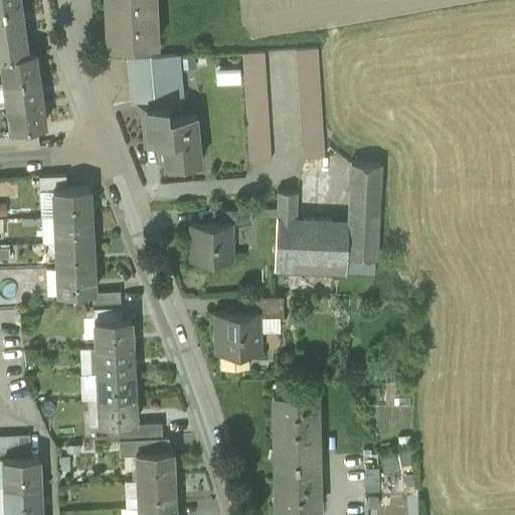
[(115,34),(115,47),(150,45),(147,0),(104,0),(105,12),(114,12),(114,21),(105,21),(106,35),(115,34)]
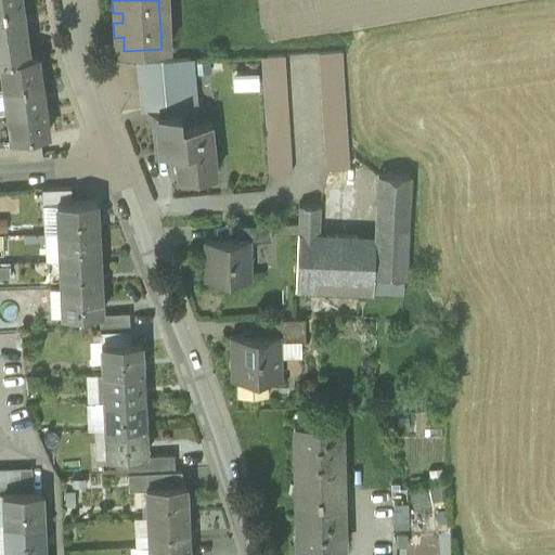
[(21,5),(0,8),(0,35),(24,31),(21,5)]
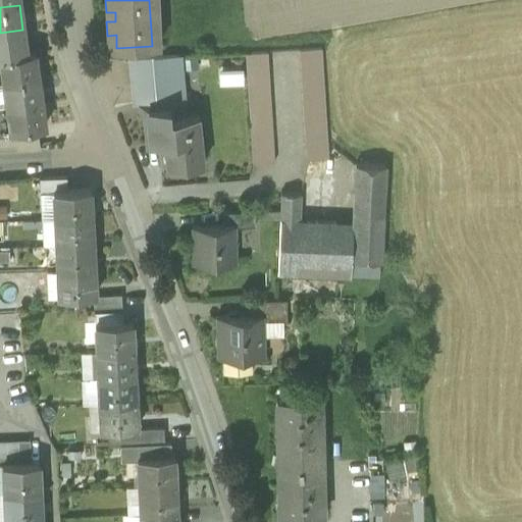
[(115,12),(106,12),(106,21),(115,21),(115,12)]
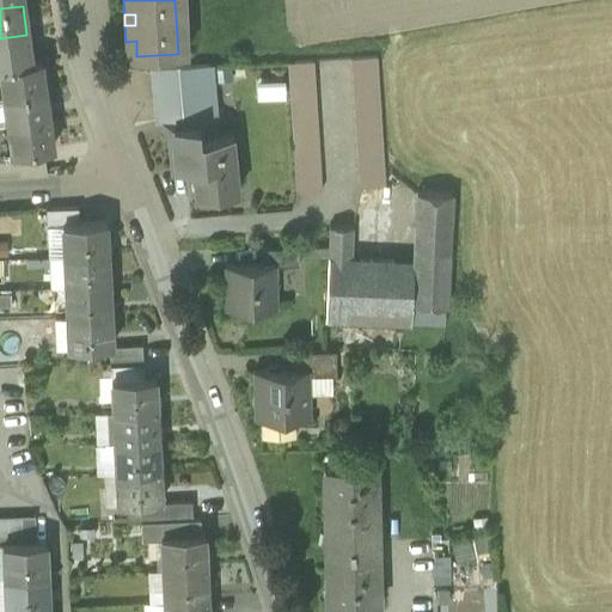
[(0,67),(30,63),(26,35),(0,38),(0,67)]
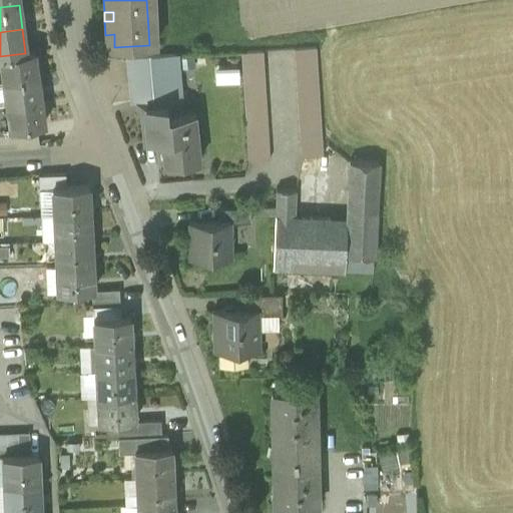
[(114,34),(105,35),(105,47),(114,47),(114,34)]
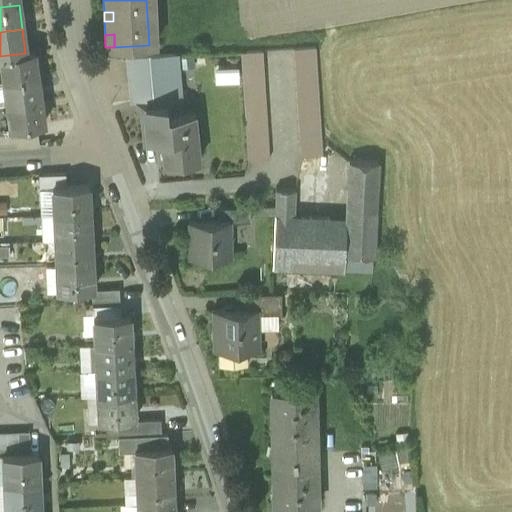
[(293,49),(293,60),(315,58),(314,48),(293,49)]
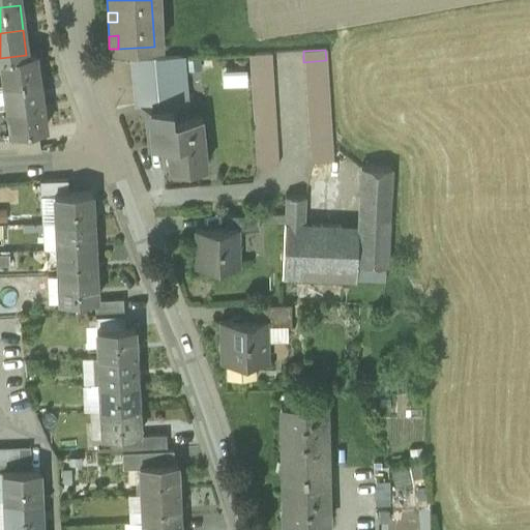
[(249,55),(251,65),(272,64),(271,53),(249,55)]
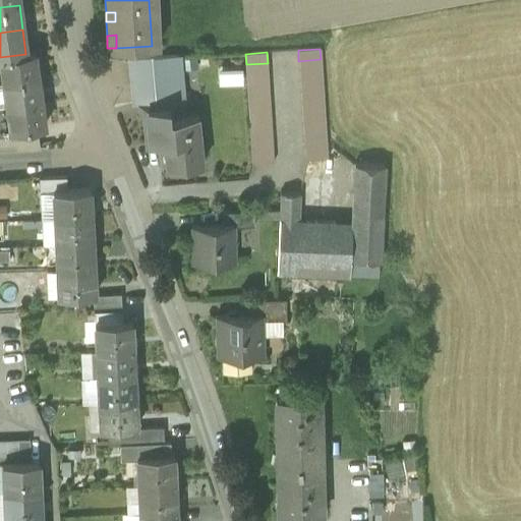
[(0,57),(0,63),(3,82),(38,77),(34,53),(25,54),(0,57)]
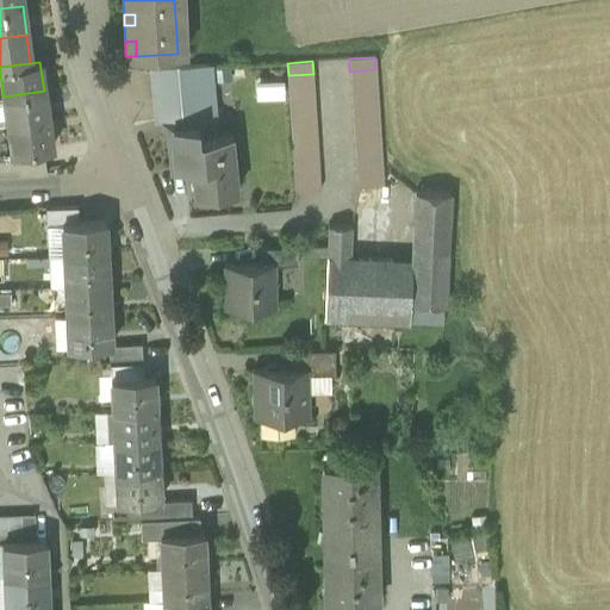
[(172,122),(173,128),(197,125),(198,137),(218,136),(212,75),(216,75),(216,73),(212,73),(212,67),(179,68),(184,120),(172,122)]
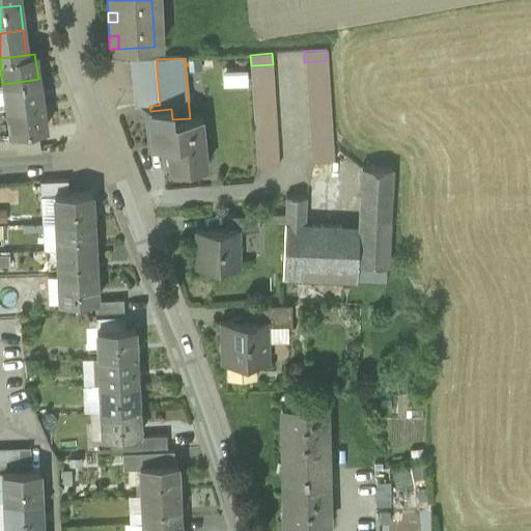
[(130,60),(134,107),(149,106),(160,105),(156,59),(130,60)]
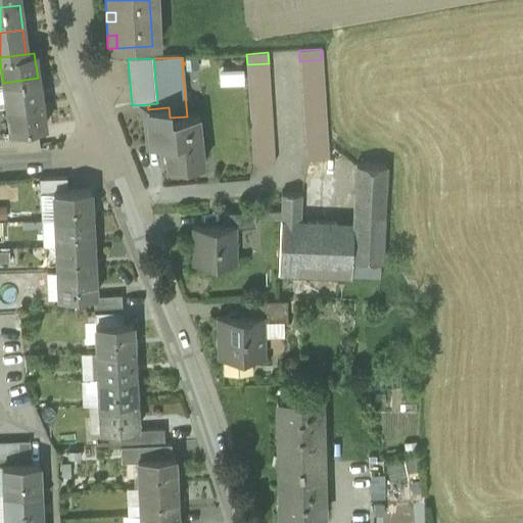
[(299,61),(300,73),(323,70),(322,59),(299,61)]
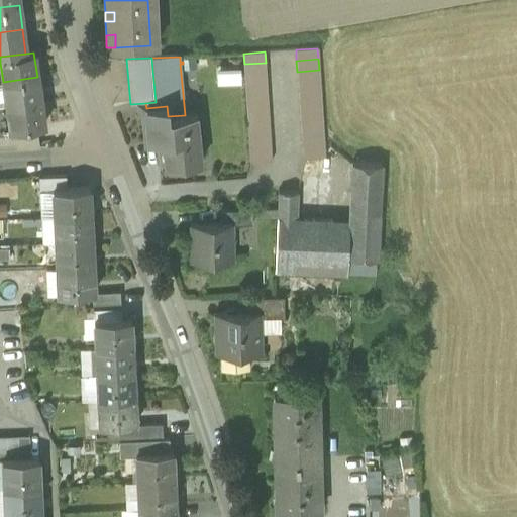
[(244,64),(244,75),(266,74),(266,63),(244,64)]
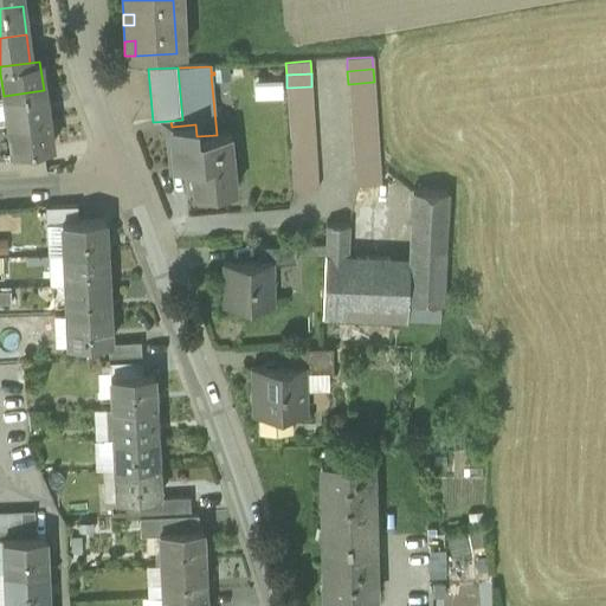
[(348,84),(349,96),(374,95),(374,82),(348,84)]
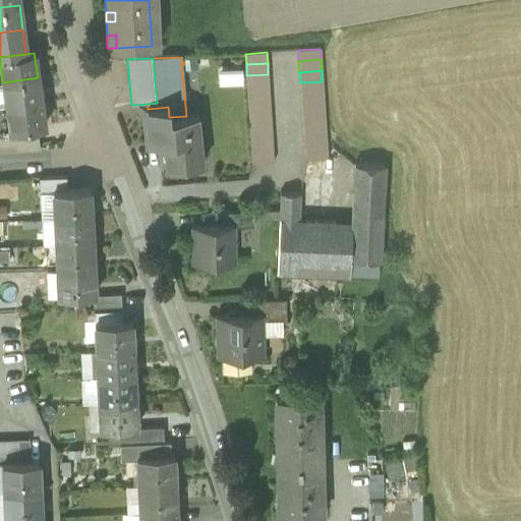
[(246,75),(247,87),(269,85),(268,74),(246,75)]
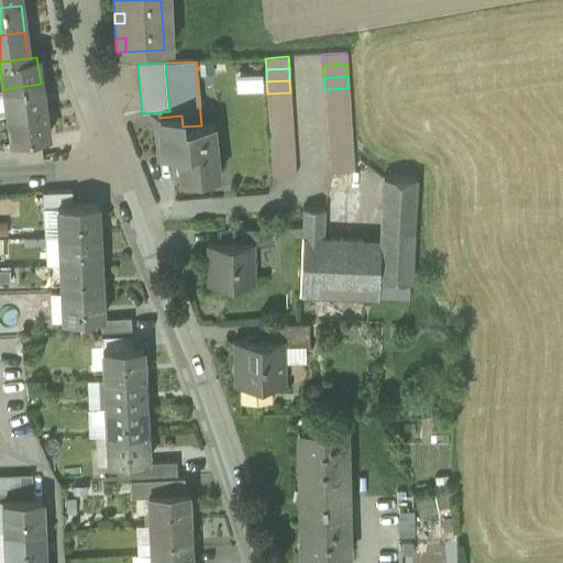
[(3,89),(7,116),(44,109),(41,84),(3,89)]
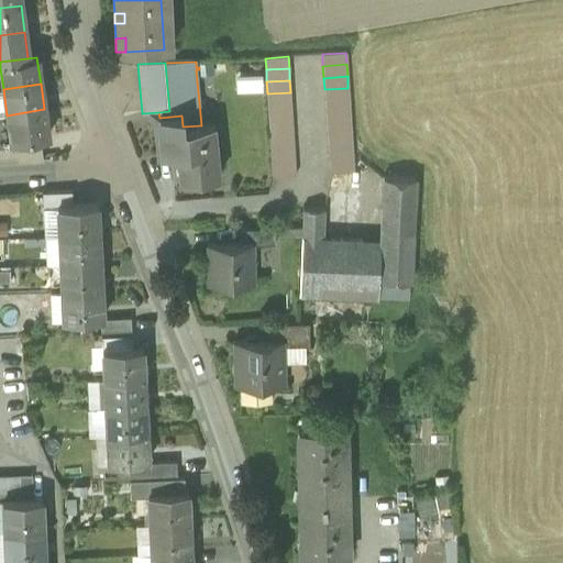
[(324,89),(326,101),(349,100),(348,88),(324,89)]
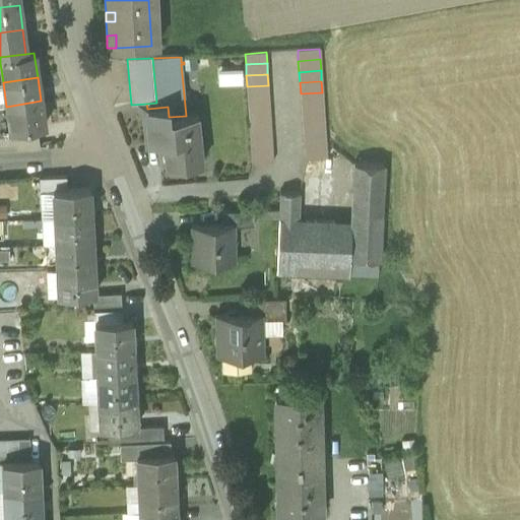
[(247,86),(248,98),(269,96),(268,85),(247,86)]
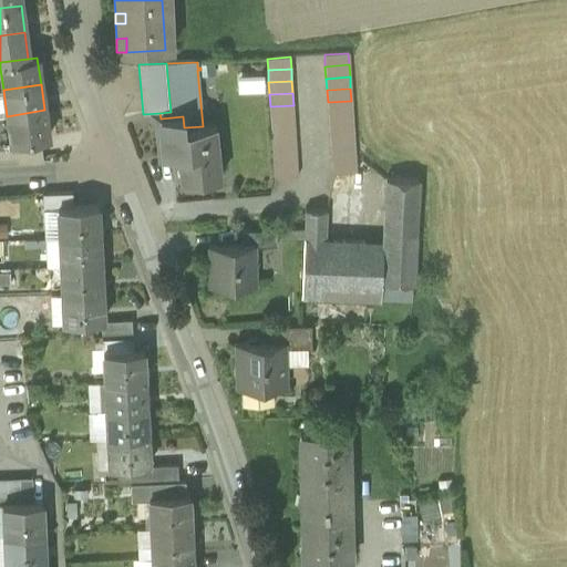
[(328,102),(328,114),(352,113),(351,101),(328,102)]
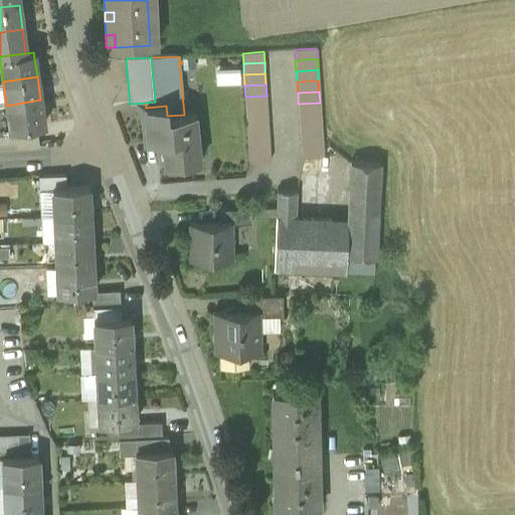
[(245,97),(245,108),(267,106),(267,96),(245,97)]
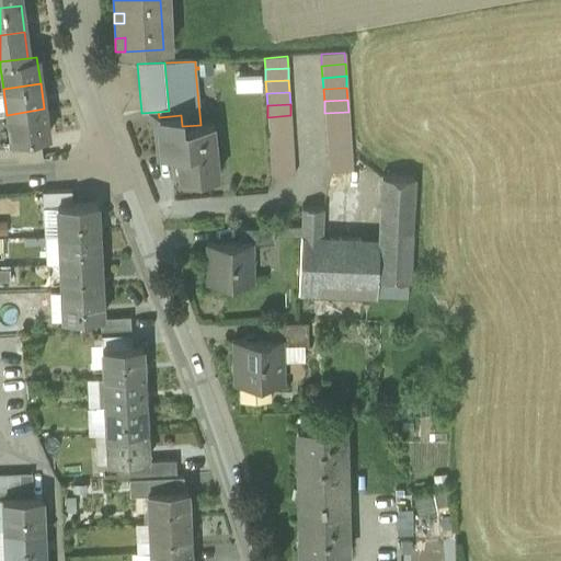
[(44,109),(7,115),(11,141),(16,140),(39,137),(48,136),(44,109)]
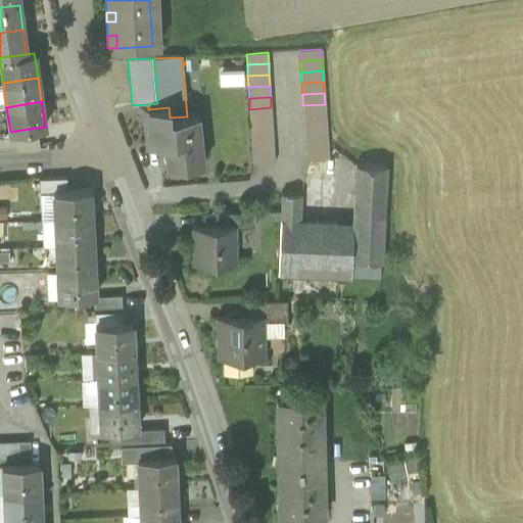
[(302,105),(303,116),(325,114),(325,104),(302,105)]
